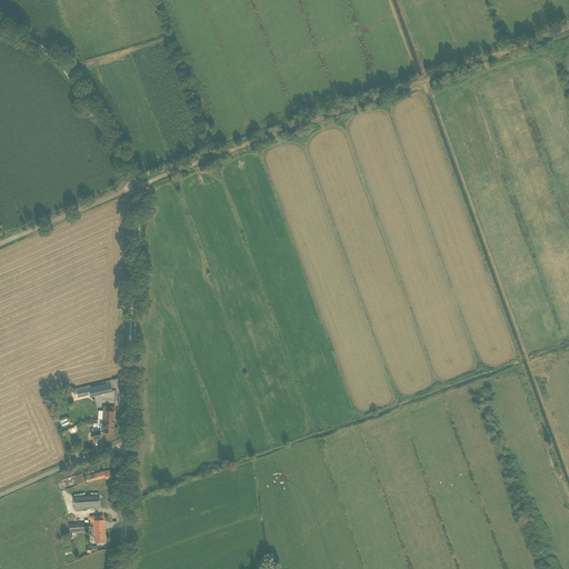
[(69,53),(65,58),(72,67),(77,62),(69,53)]
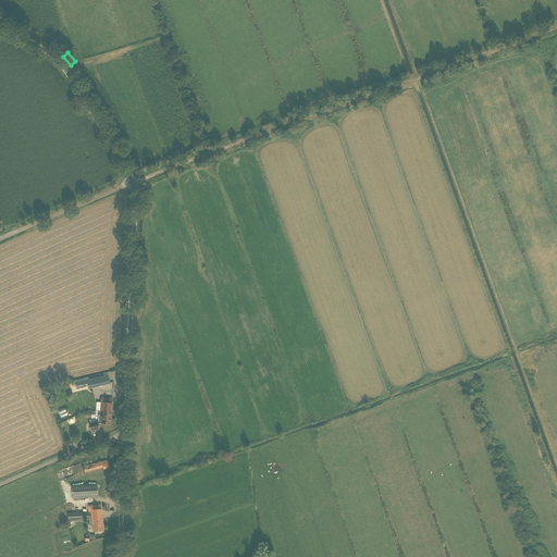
[(76,383),(77,390),(88,387),(88,388),(110,384),(108,375),(76,383)]
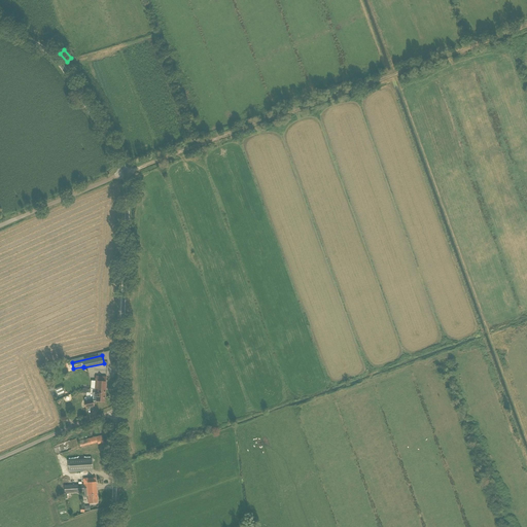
[(96,376),(95,389),(105,390),(106,377),(96,376)]
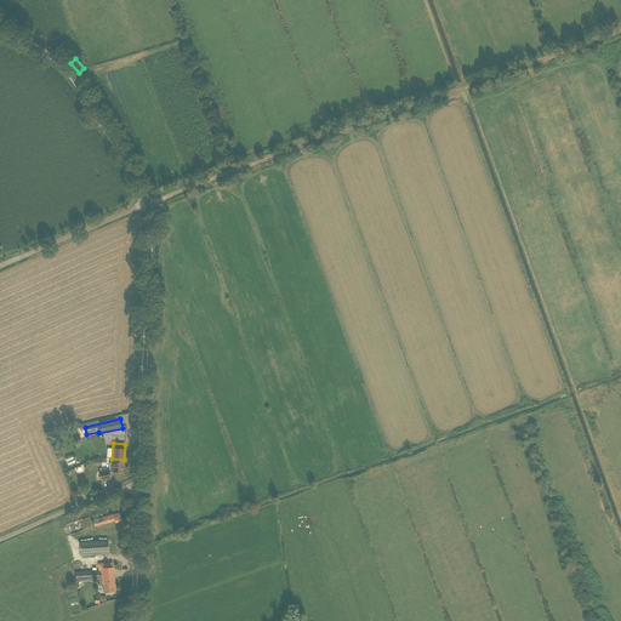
[(73,456),(66,459),(68,466),(75,462),(73,456)]
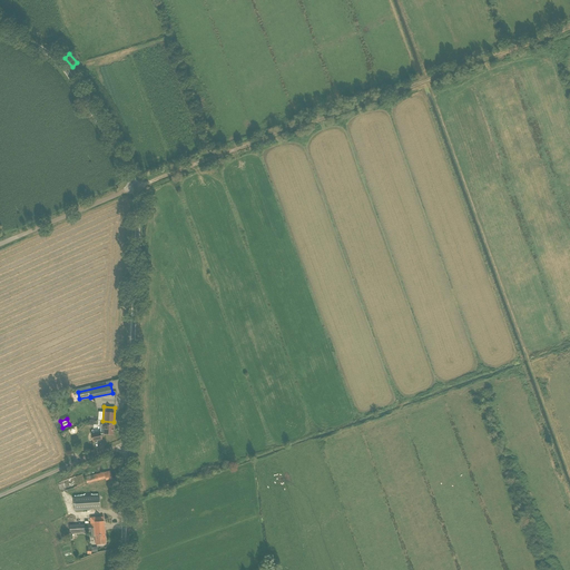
[(100,433),(100,434),(112,435),(114,422),(102,421),(102,425),(101,425),(100,433)]
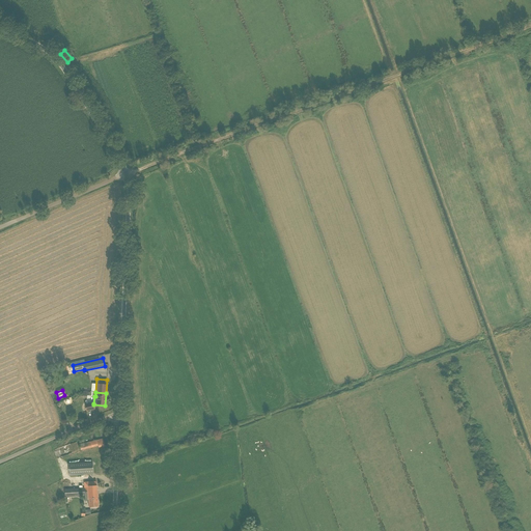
[(93,402),(85,404),(85,406),(85,407),(86,412),(94,410),(93,404),(93,403),(93,402)]
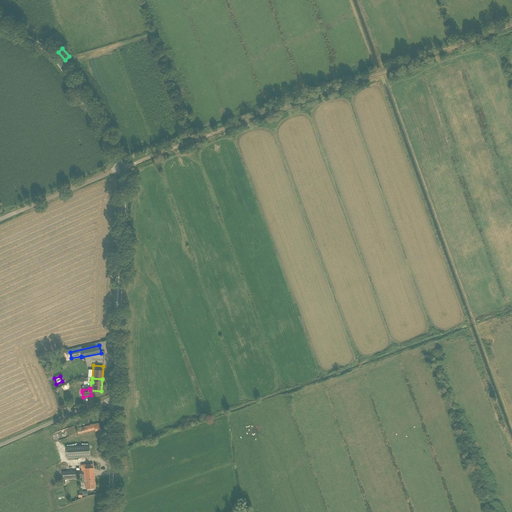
[(76,429),(78,434),(95,430),(95,432),(101,430),(99,423),(76,429)]
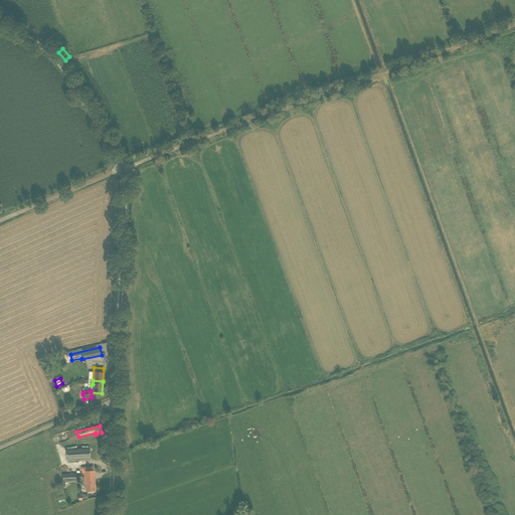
[(90,449),(66,450),(67,462),(91,460),(90,449)]
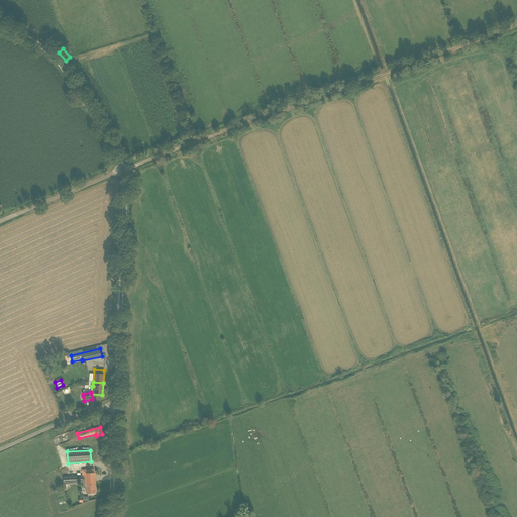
[(87,488),(87,494),(96,494),(94,469),(82,470),(82,476),(63,477),(64,484),(83,483),(83,488),(87,488)]
